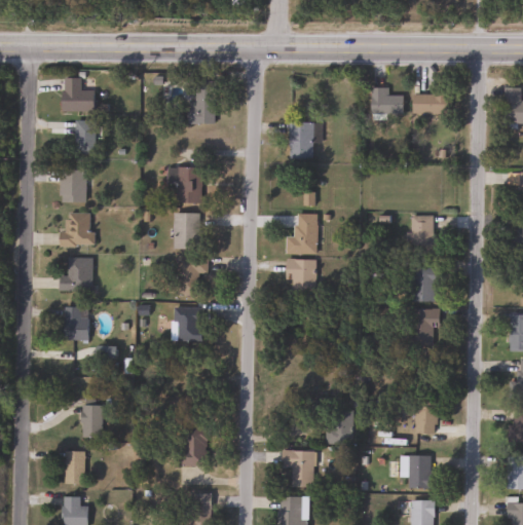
[(81,78),(81,90),(95,90),(95,111),(62,111),(62,78),(81,78)]
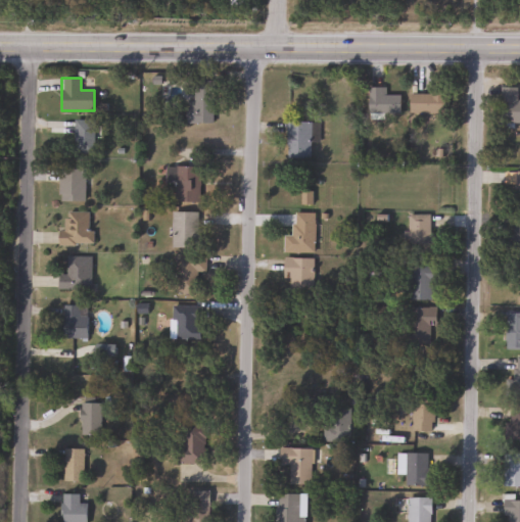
[(187,123),(187,100),(195,100),(195,80),(215,80),(215,123),(187,123)]
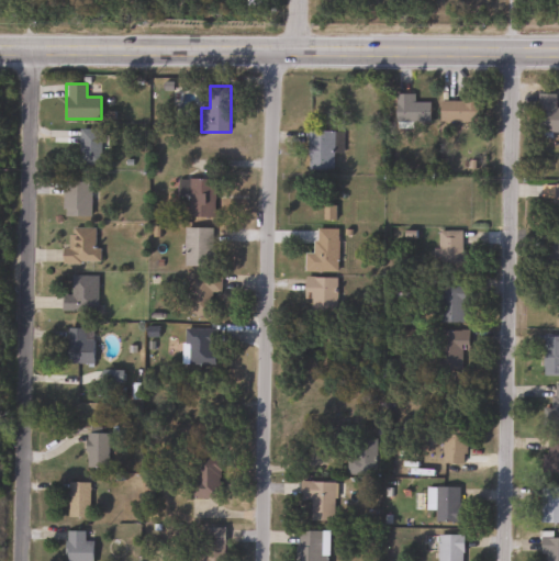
[(416,92),(416,101),(432,101),(432,121),(398,121),(398,92),(416,92)]
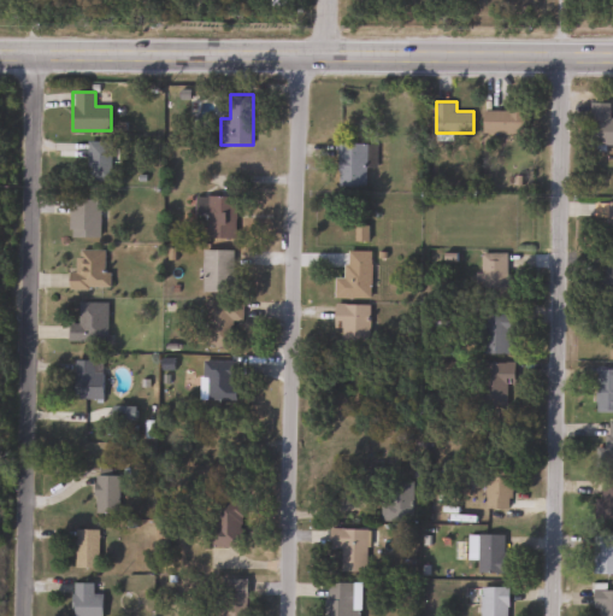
[(611,117),(612,117),(612,146),(591,146),(591,101),(611,101),(611,117)]
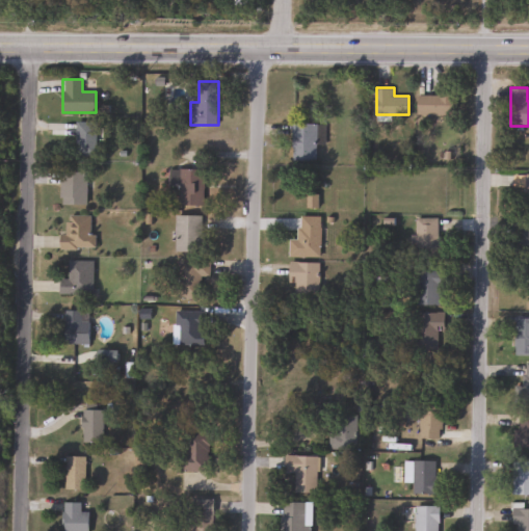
[(418,114),(418,94),(455,94),(455,114),(418,114)]
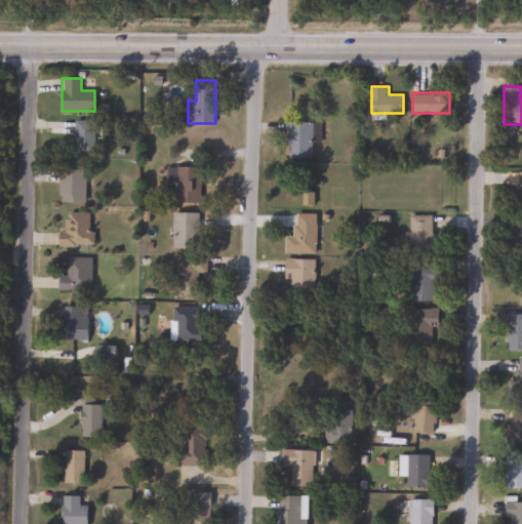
[(96,120),(96,154),(74,153),(75,120),(96,120)]
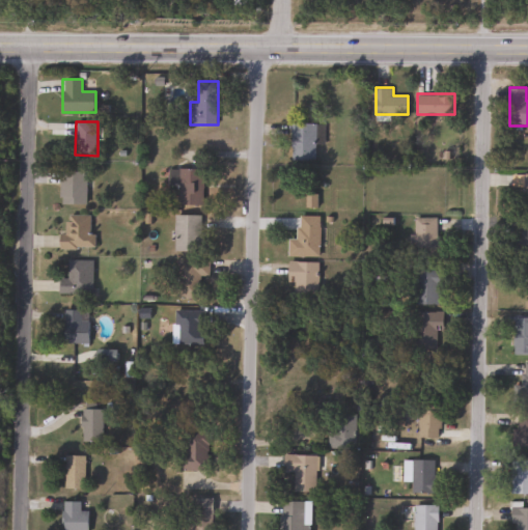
[(316,160),(293,160),(293,122),(316,122),(316,160)]
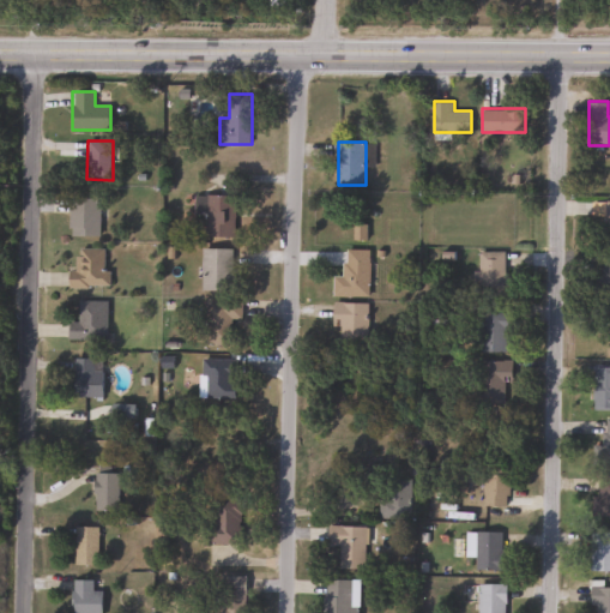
[(235,196),(235,236),(206,236),(206,196),(235,196)]
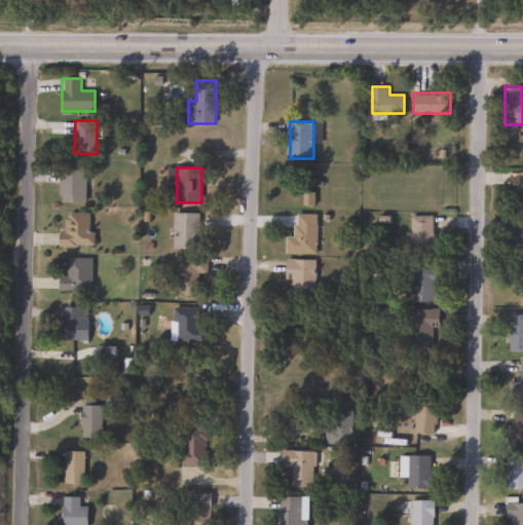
[(61,201),(61,170),(86,170),(86,201),(61,201)]
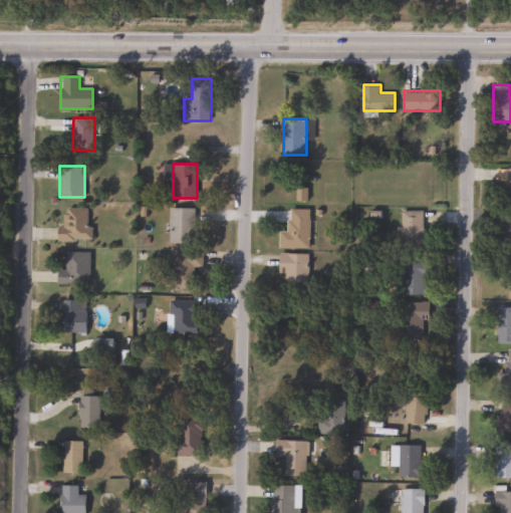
[(90,240),(61,240),(61,208),(90,208),(90,240)]
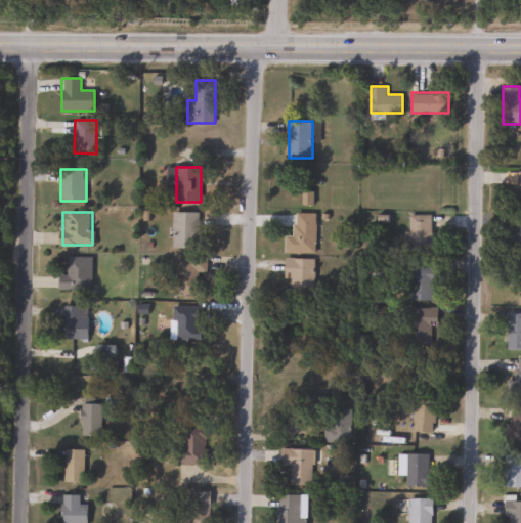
[(173,248),(173,212),(200,212),(200,248),(173,248)]
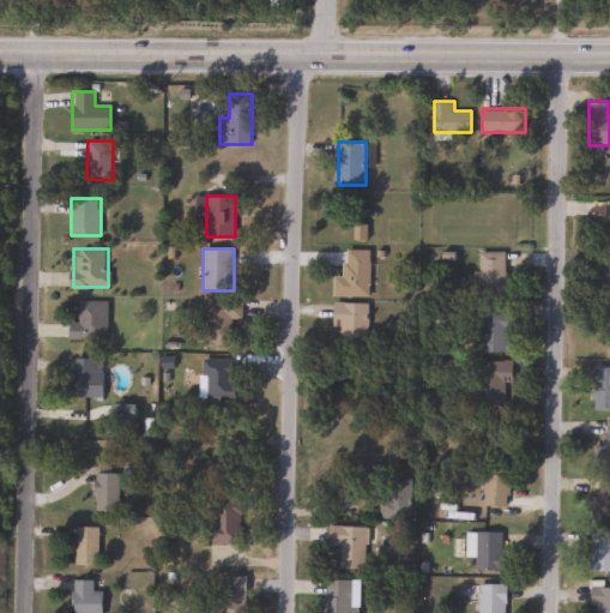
[(334,295),(334,276),(345,276),(345,248),(370,248),(370,295),(334,295)]
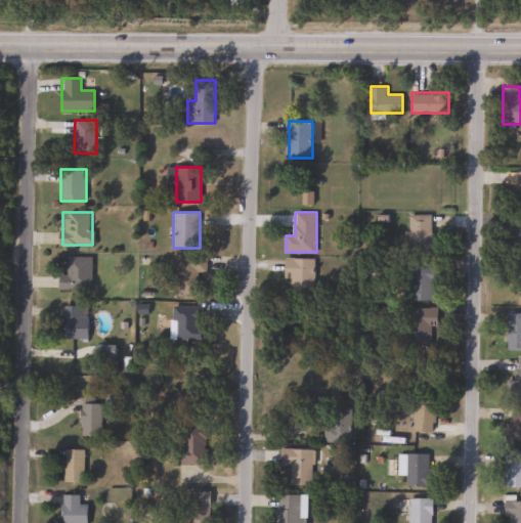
[(408,253),(408,214),(432,214),(432,253),(408,253)]
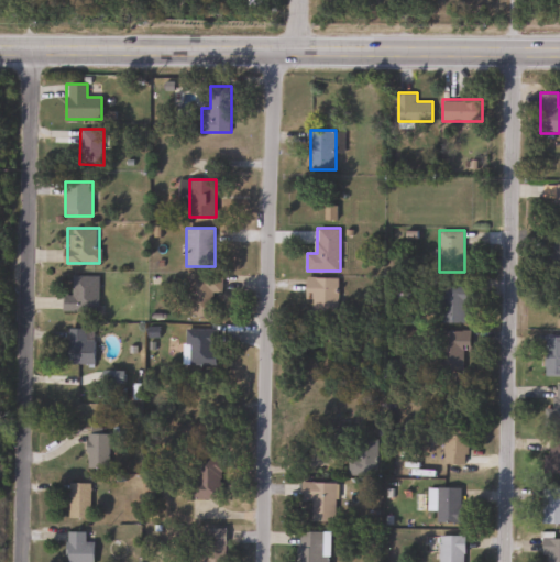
[(189,274),(222,275),(221,293),(212,293),(211,317),(188,317),(189,274)]
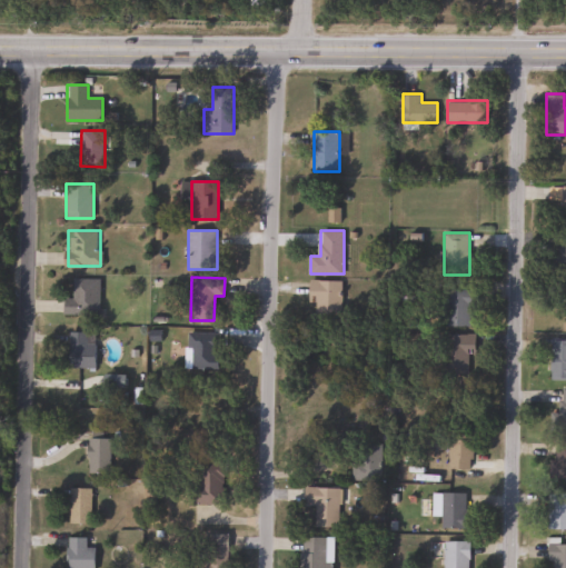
[(100,315),(63,315),(63,298),(72,298),(72,279),(100,279),(100,315)]
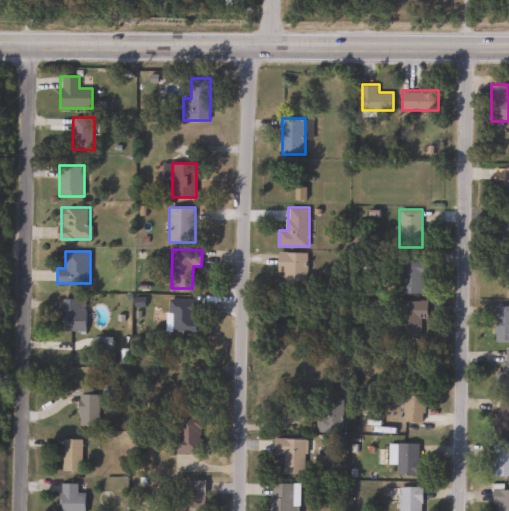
[(278,283),(278,252),(307,252),(307,283),(278,283)]
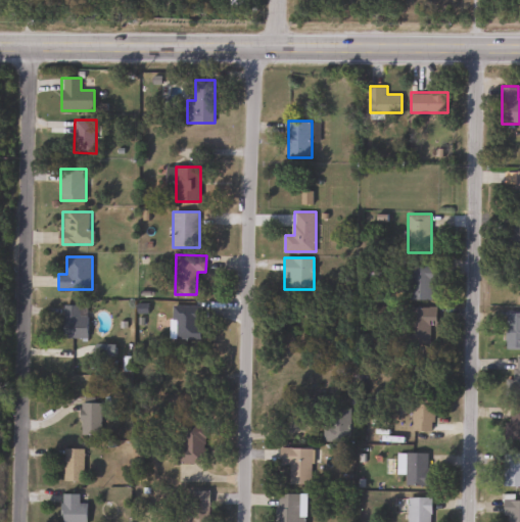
[(436,299),(409,299),(409,266),(436,266),(436,299)]
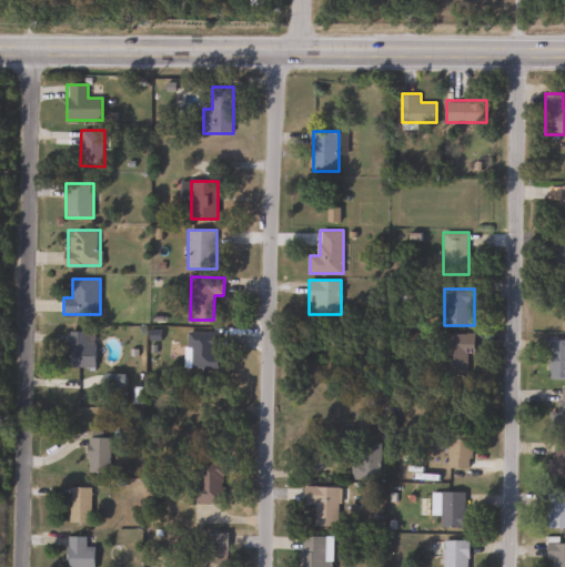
[(94,366),(69,366),(69,332),(94,332),(94,366)]
